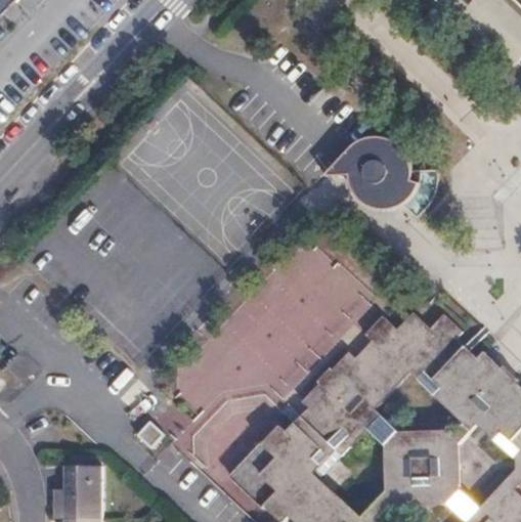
[(0,13),(12,0),(0,0),(0,13)]
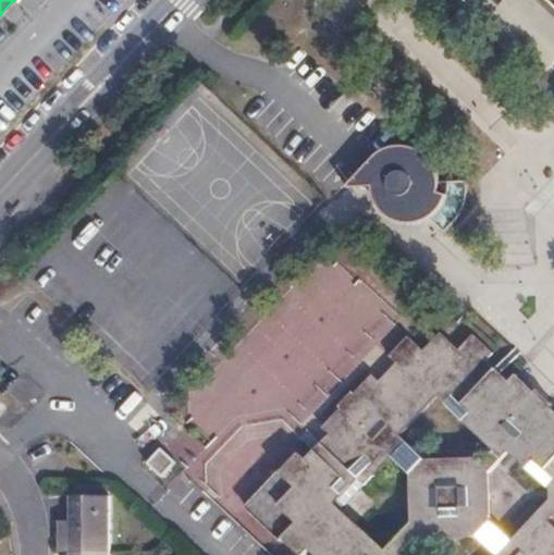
[(369,156),(342,187),(369,185),(369,193),(374,205),(379,210),(389,218),(406,222),(411,222),(425,219),(433,212),(441,202),(445,194),(446,184),(446,180),(438,180),(436,172),(432,162),(426,153),(417,148),(407,145),(401,144),(383,147),(378,149),(369,156)]
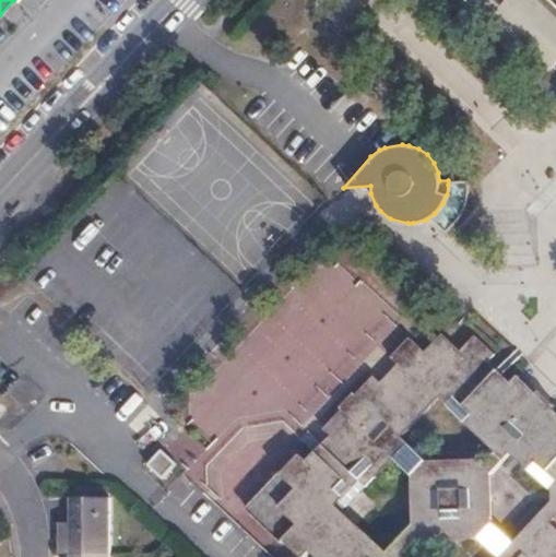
[(251,268),(236,284),(239,287),(255,271),(251,268)]
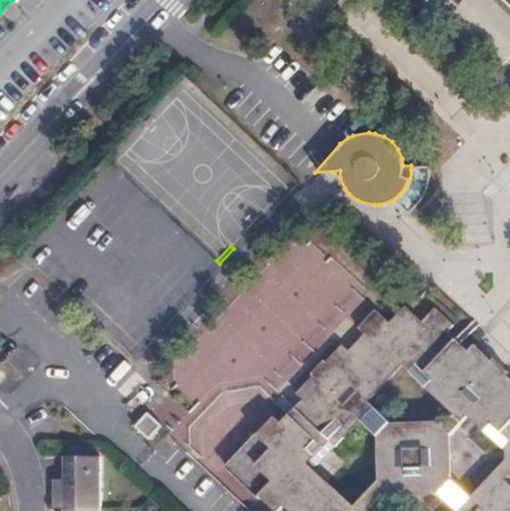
[(509,378),(503,372),(484,391),(462,372),(460,356),(465,350),(445,329),(451,323),(432,306),(419,320),(403,305),(387,321),(373,308),(355,327),(361,333),(346,349),(340,343),(324,360),(322,358),(308,372),(310,375),(294,392),(300,399),(277,422),(272,416),(256,433),(252,432),(222,464),(276,510),(282,504),(289,510),(509,510),(509,486),(501,478),(509,467),(509,378)]
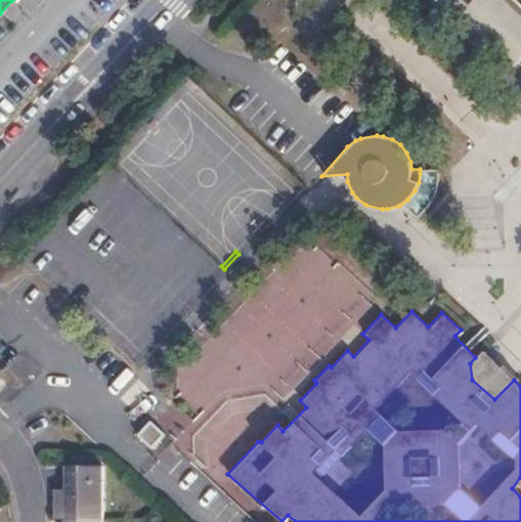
[(146,417),(181,444),(231,383),(220,374),(227,363),(202,342),(167,384),(198,408),(190,417),(164,395),(146,417)]
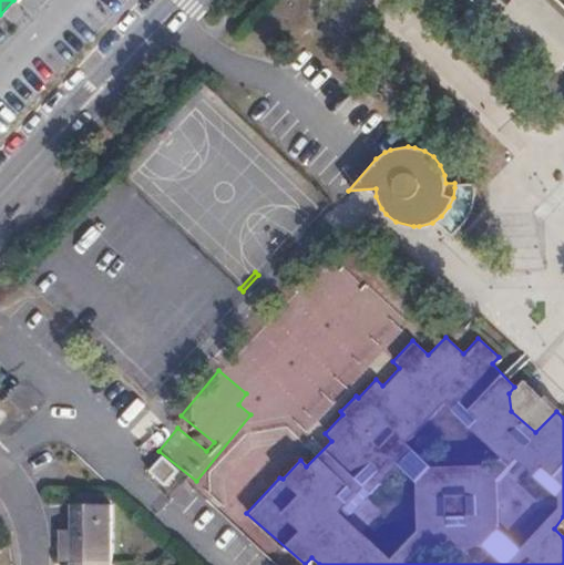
[(522,379),(514,387),(509,393),(511,411),(535,432),(556,411),(559,409),(544,394),(541,397),(522,379)]
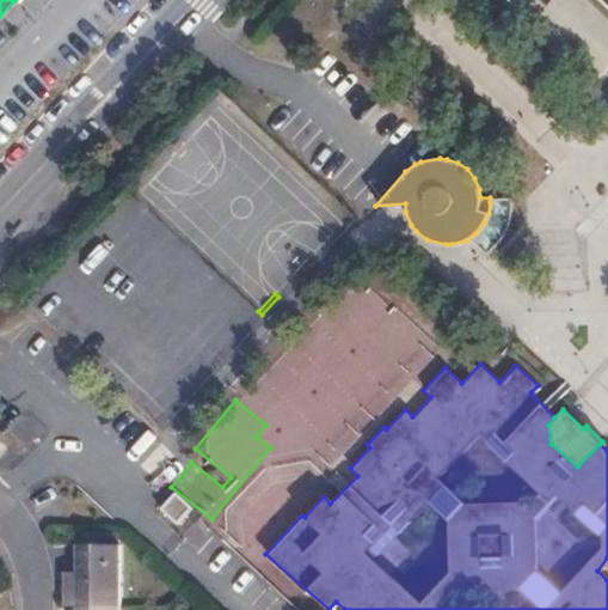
[(190,506),(173,490),(159,506),(174,522),(190,506)]
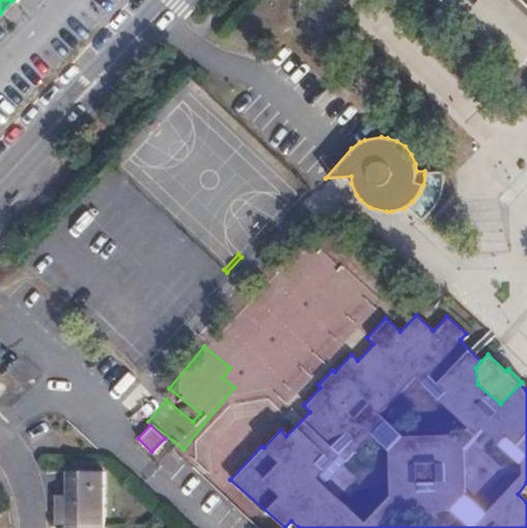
[(63,524),(101,524),(103,470),(64,470),(64,493),(54,493),(53,504),(64,504),(63,524)]
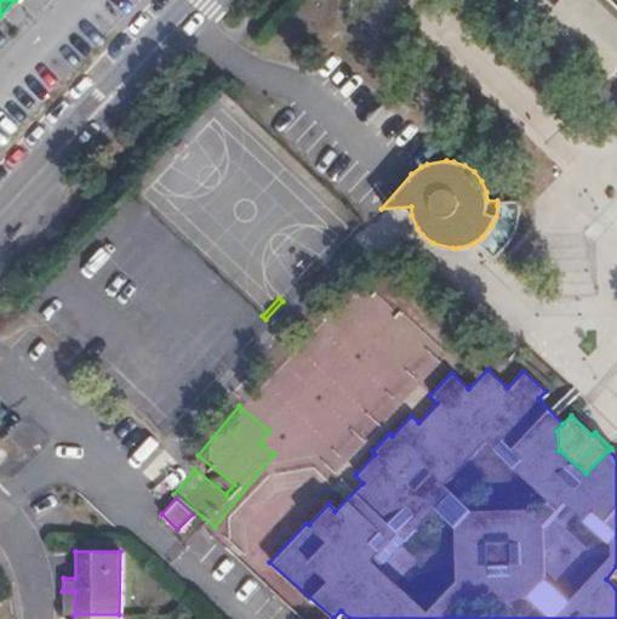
[(62,591),(62,613),(74,614),(75,591),(62,591)]
